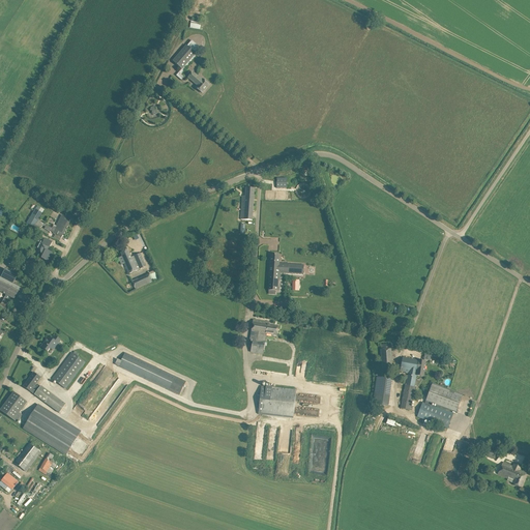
[(189,28),(200,29),(201,23),(190,21),(189,28)]
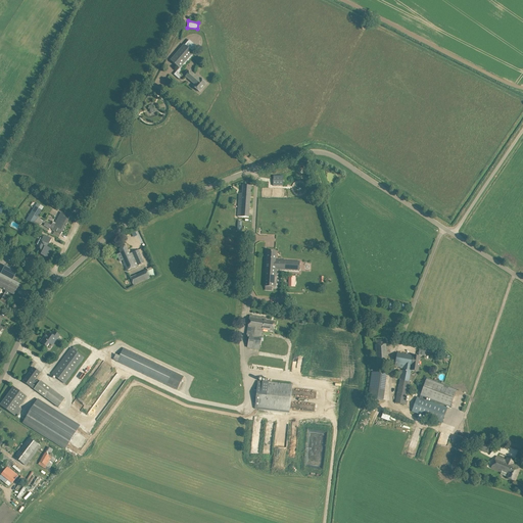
[(174,56),(171,60),(180,68),(193,53),(192,52),(197,47),(189,40),(185,46),(184,45),(174,56)]
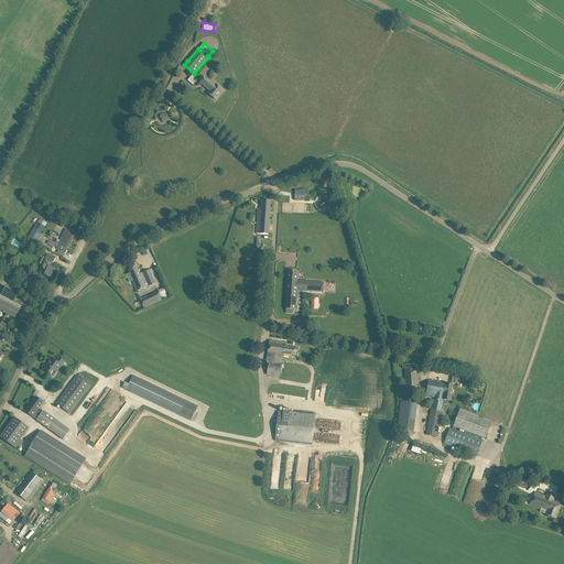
[(201,83),(209,91),(208,93),(215,99),(223,90),(216,85),(215,86),(205,77),(201,83)]
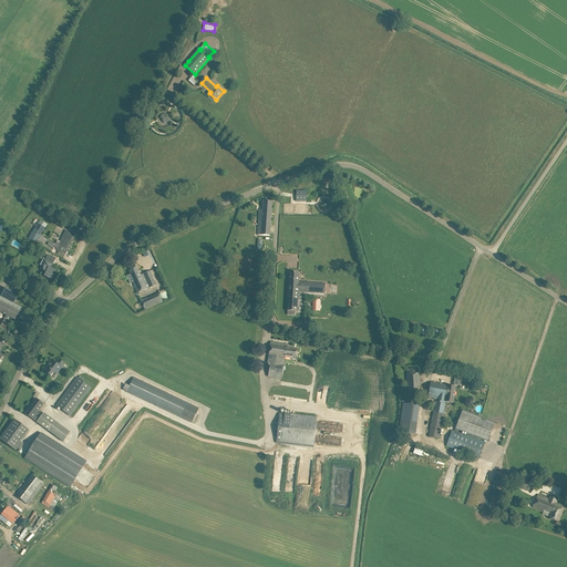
[(296,191),(296,202),(307,202),(307,191),(296,191)]
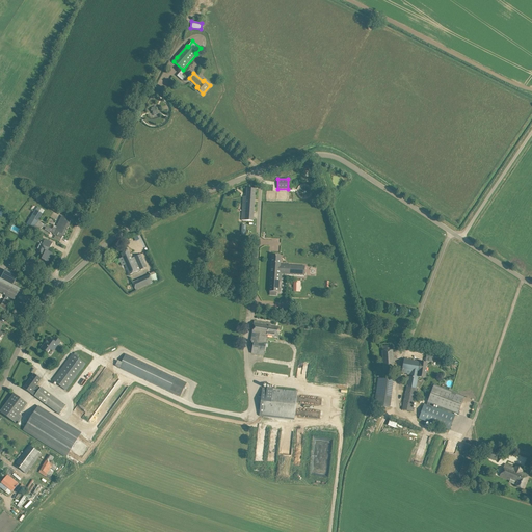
[(241,220),(253,221),(256,189),(247,188),(246,197),(243,196),(241,220)]
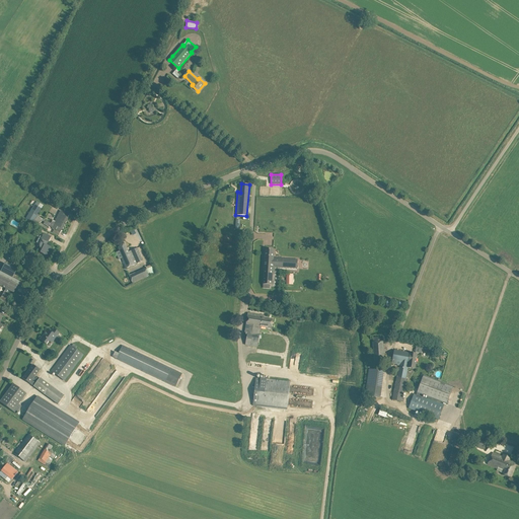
[(34,205),(26,219),(31,223),(32,222),(38,225),(43,220),(45,222),(44,224),(49,227),(50,226),(52,228),(52,227),(56,229),(61,232),(62,229),(63,229),(68,218),(67,218),(69,215),(70,213),(67,212),(67,213),(65,212),(65,213),(61,211),(60,211),(55,221),(55,222),(52,222),(51,224),(49,222),(36,215),(41,209),(41,208),(35,205),(34,205)]
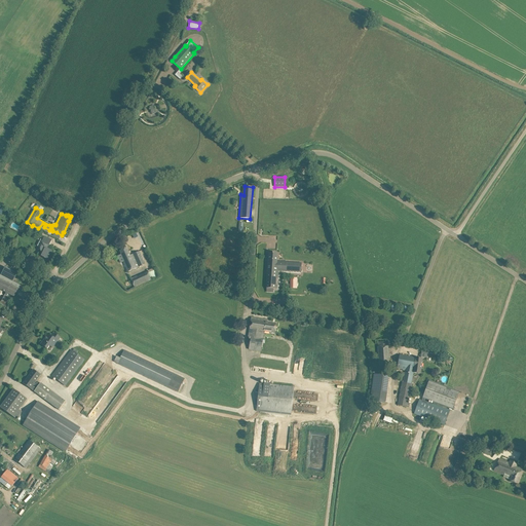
[(49,247),(51,240),(44,236),(41,242),(43,243),(40,249),(40,250),(40,251),(41,252),(42,253),(43,253),(41,256),(44,258),(44,259),(45,259),(47,259),(51,251),(47,249),(48,246),(49,247)]
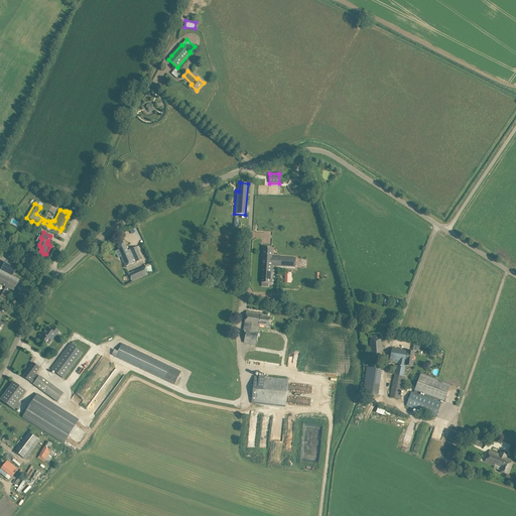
[(120,251),(117,252),(119,258),(121,257),(123,262),(125,267),(141,260),(142,259),(137,247),(128,251),(127,251),(124,243),(118,246),(120,251)]
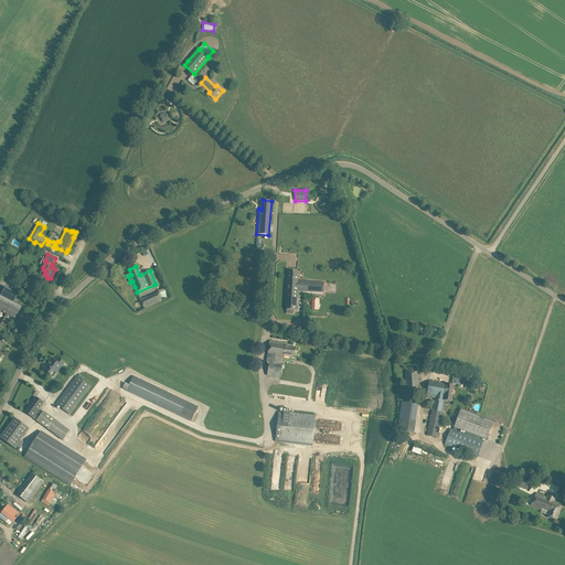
[(288,272),(287,291),(299,292),(299,291),(305,291),(323,292),(324,283),(298,281),(298,272),(294,272),(288,272)]
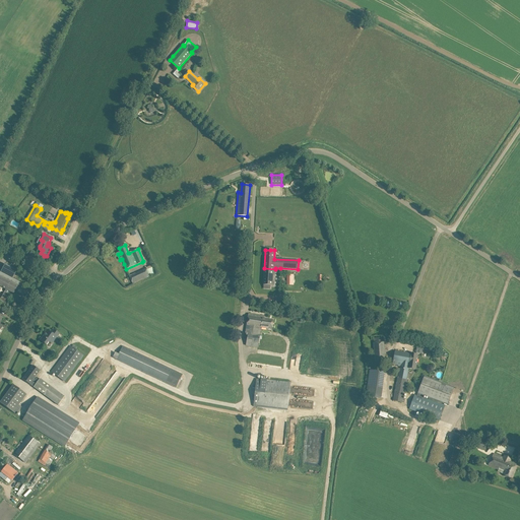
[(1,272),(0,273),(0,285),(6,289),(0,301),(0,303),(5,306),(10,295),(7,294),(8,290),(14,294),(18,285),(11,281),(12,278),(17,270),(5,264),(1,272)]
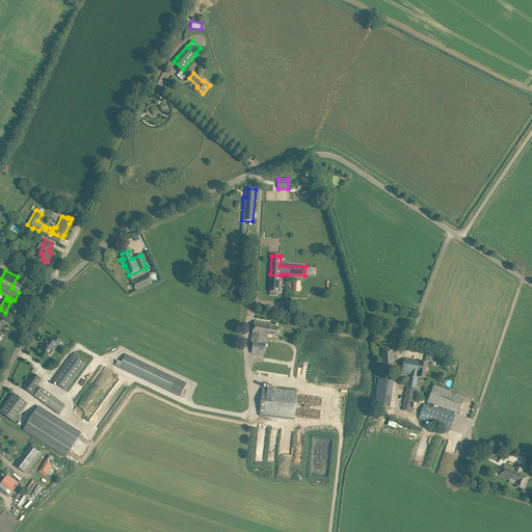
[(270,274),(269,292),(270,292),(269,295),(276,296),(276,292),(281,292),(281,289),(278,288),(280,282),(282,282),(282,275),(270,274)]
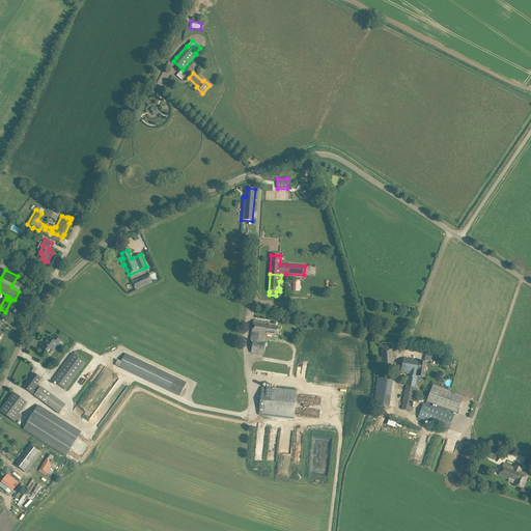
[(132,283),(136,290),(152,283),(148,275),(132,283)]
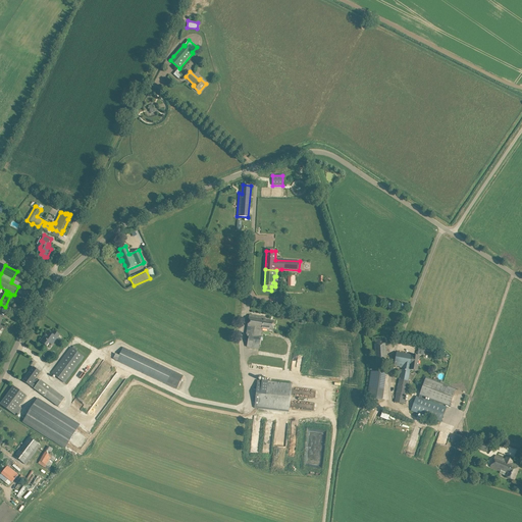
[(249,335),(247,348),(259,350),(259,347),(269,349),(279,351),(280,347),(282,347),(283,343),(281,342),(281,340),(261,336),(262,329),(272,331),(274,321),(265,320),(265,317),(249,315),(246,334),(249,335)]
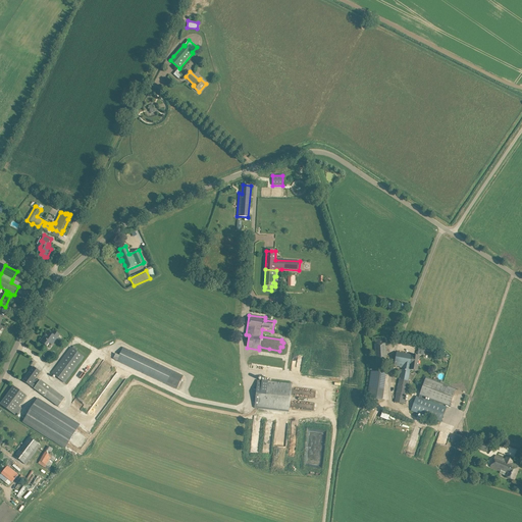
[(59,335),(58,334),(54,331),(52,334),(47,331),(45,334),(46,335),(45,336),(41,342),(47,347),(49,343),(52,345),(59,335)]
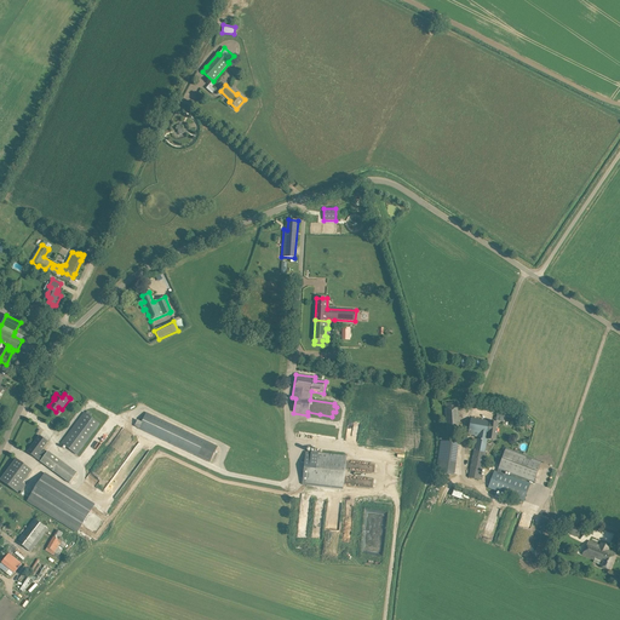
[(457,408),(457,402),(447,403),(447,409),(446,409),(447,429),(459,428),(458,408),(457,408)]
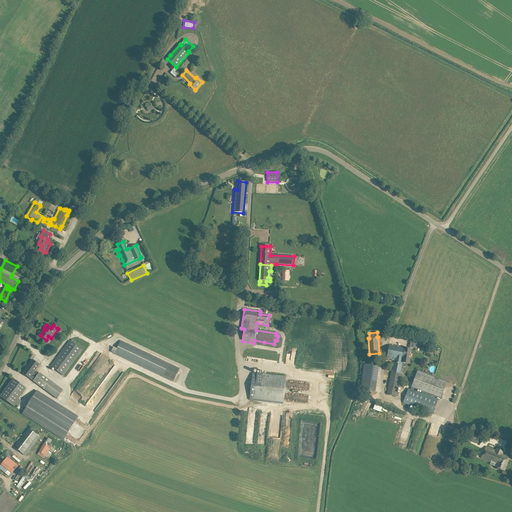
[(70,341),(50,366),(63,376),(82,350),(74,344),(71,341),(70,341)]
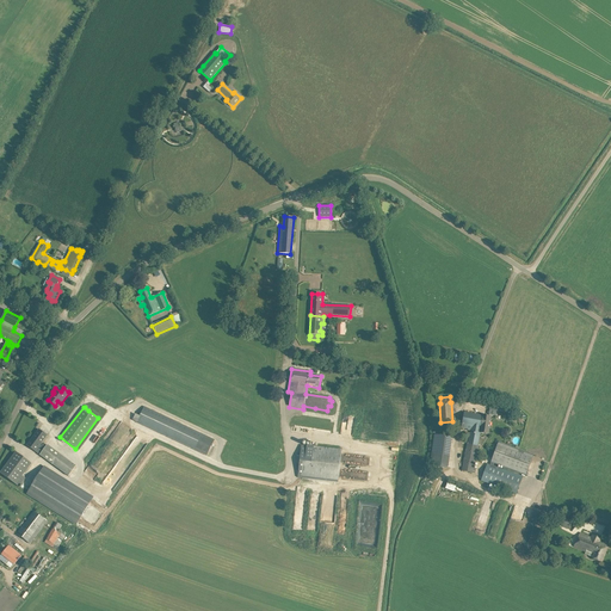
[(133,420),(207,455),(214,440),(144,407),(140,417),(135,414),(133,420)]
